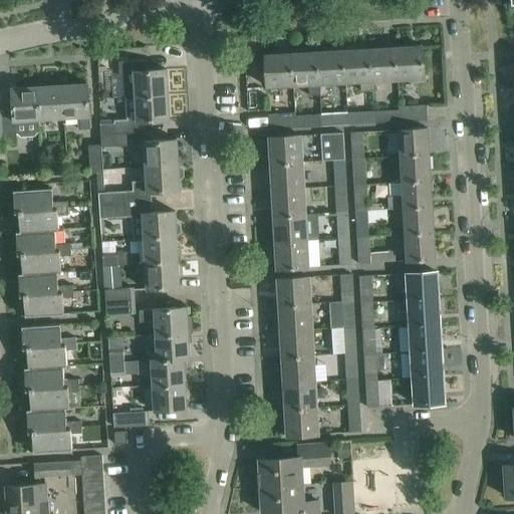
[(397,48),(398,79),(425,78),(423,46),(397,48)]
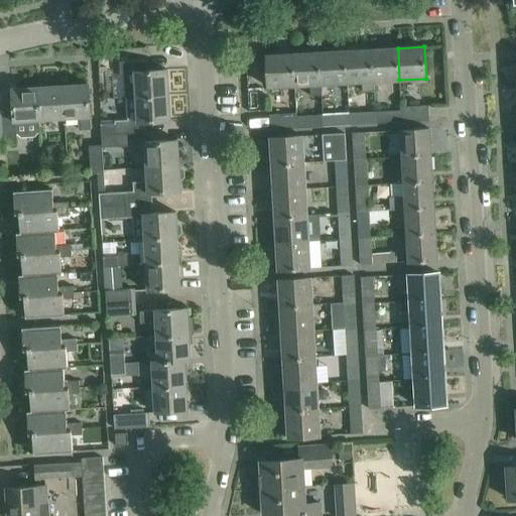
[(399,80),(398,48),(372,49),(373,81),(399,80)]
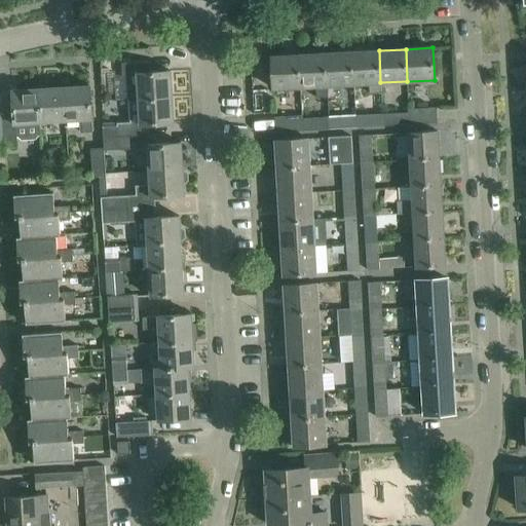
[(379,50),(352,52),(353,84),(380,82),(379,50)]
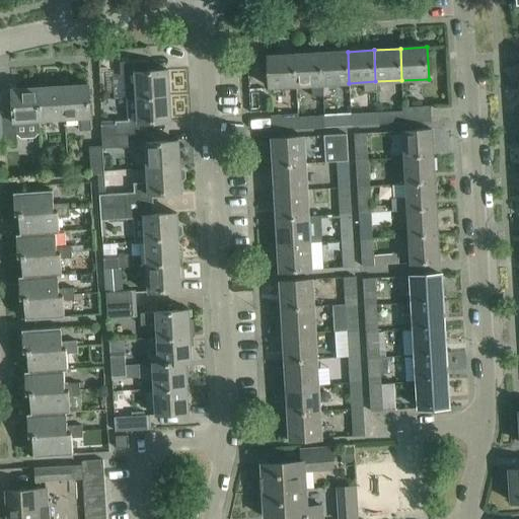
[(348,52),(321,53),(323,84),(349,83),(348,52)]
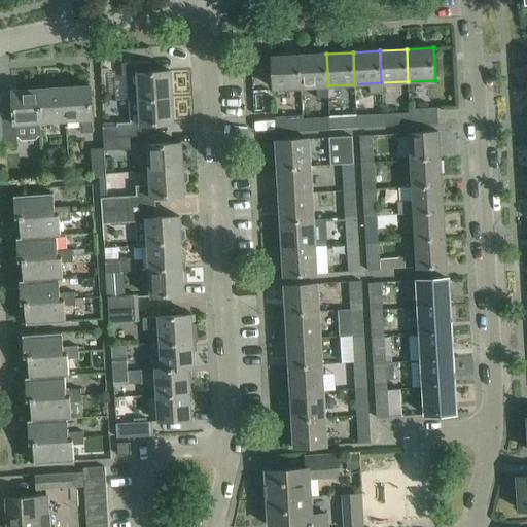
[(326,54),(300,55),(302,88),(317,86),(317,98),(328,98),(328,85),(326,54)]
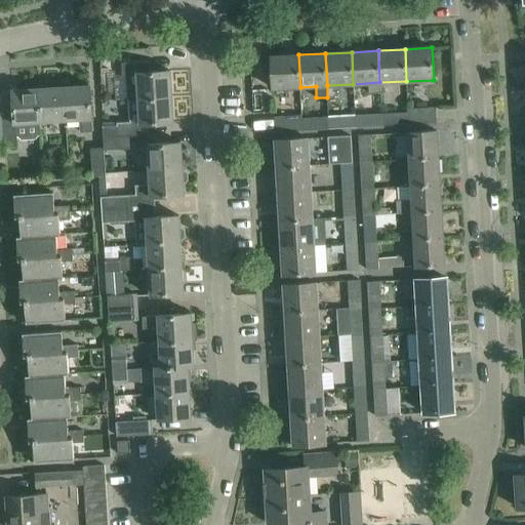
[(300,87),(298,54),(271,56),(273,88),(300,87)]
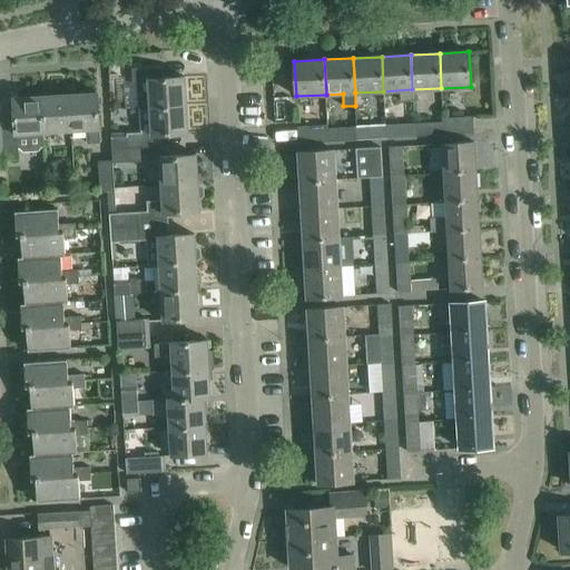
[(150,107),(187,105),(185,76),(164,78),(164,66),(133,68),(133,82),(138,81),(139,92),(149,92),(150,107)]
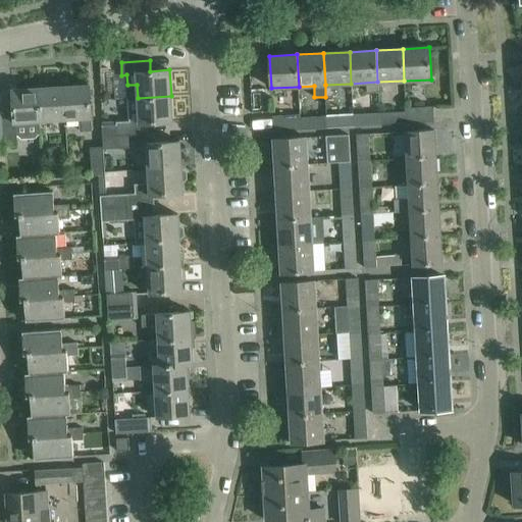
[(63,87),(65,119),(81,118),(81,132),(93,131),(90,85),(63,87)]
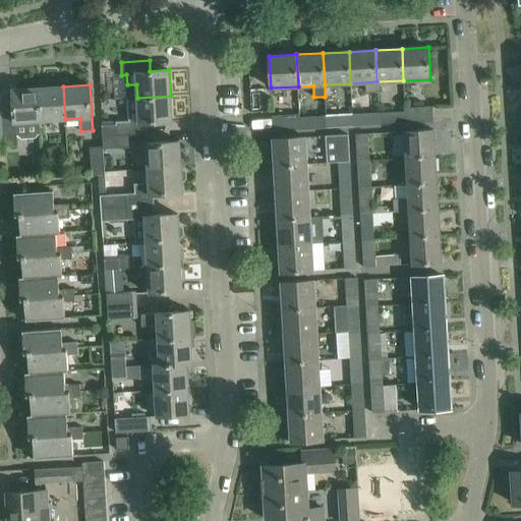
[(63,87),(38,88),(40,121),(65,119),(63,87)]
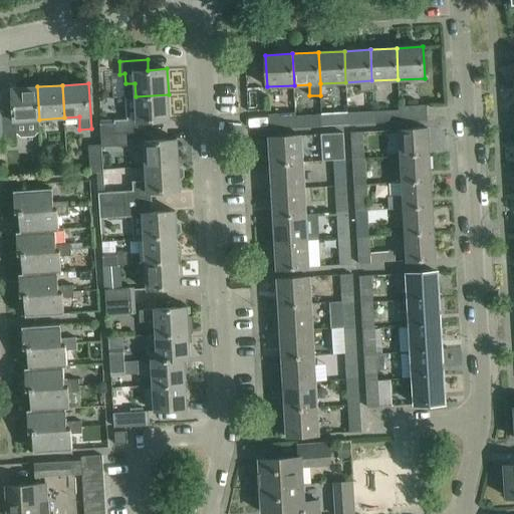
[(39,119),(37,86),(12,88),(13,106),(2,107),(5,144),(17,143),(16,129),(22,132),(34,131),(40,127),(39,119)]
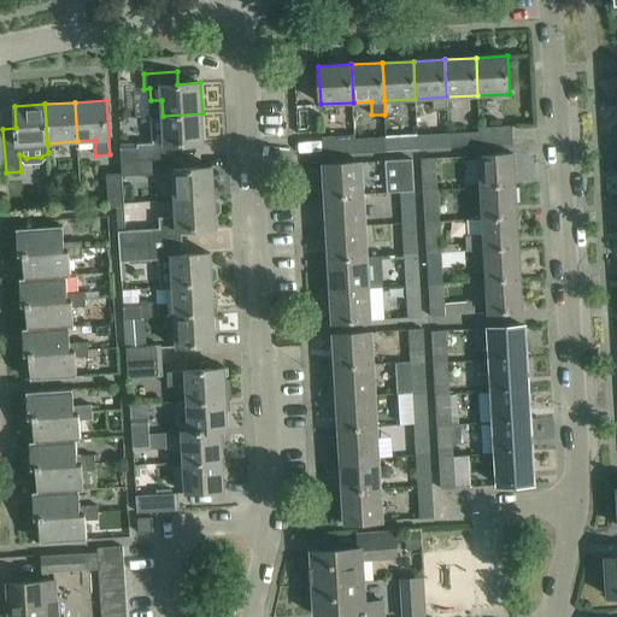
[(163,116),(164,144),(139,145),(139,160),(156,159),(165,158),(164,146),(204,145),(203,113),(163,116)]
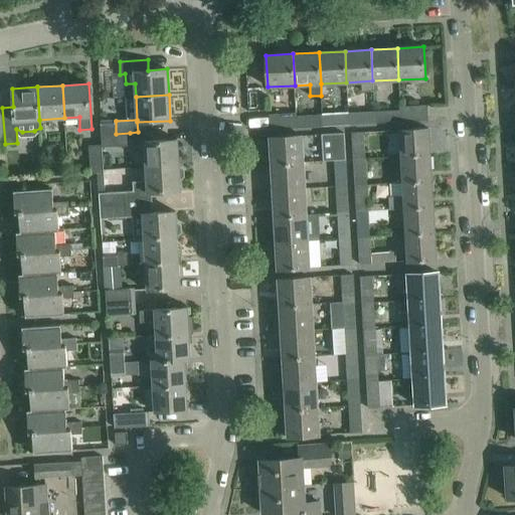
[(400,111),(401,123),(427,122),(426,105),(400,106),(400,111)]
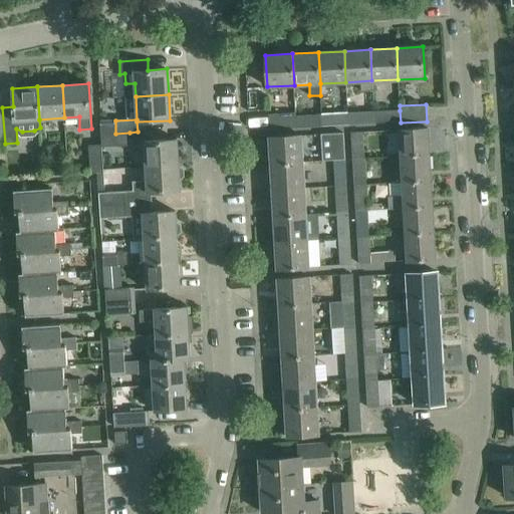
[(400,110),(373,111),(374,123),(401,122),(400,110)]
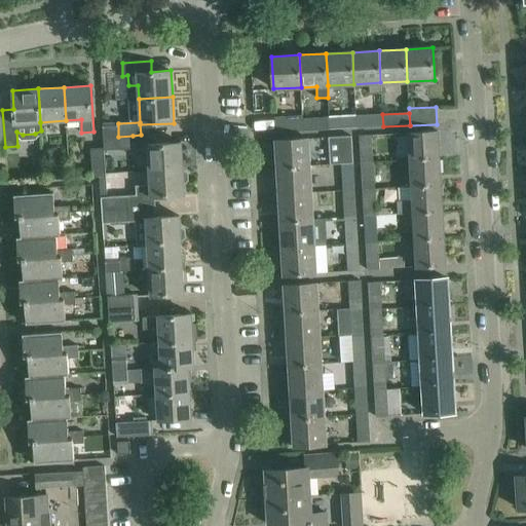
[(383,126),(382,114),(355,115),(357,128),(383,126)]
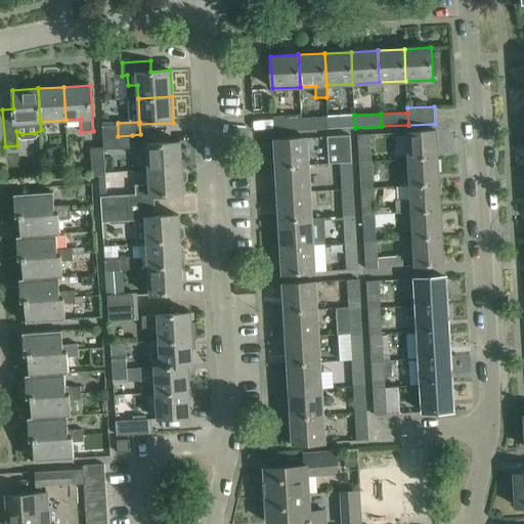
[(301,118),(302,118),(302,115),(276,116),(277,131),(302,130),(301,118)]
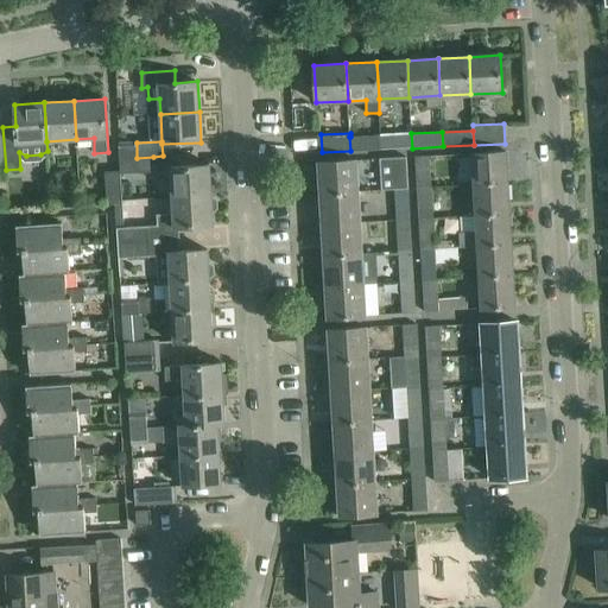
[(411,133),(380,135),(381,150),(412,149),(411,133)]
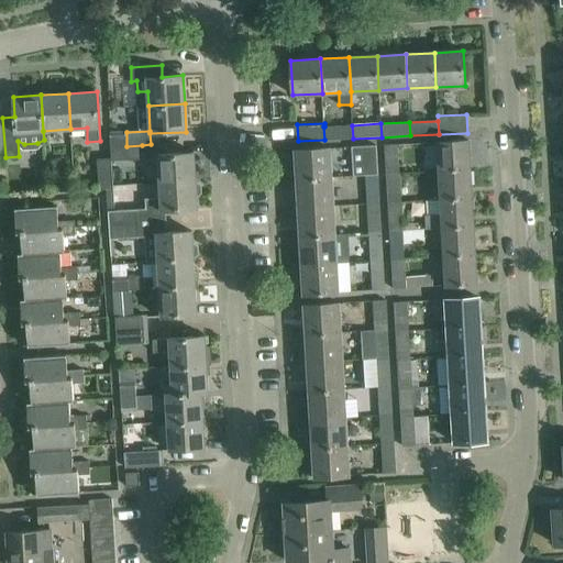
[(352,125),(324,127),(323,127),(324,140),(353,139),(352,125)]
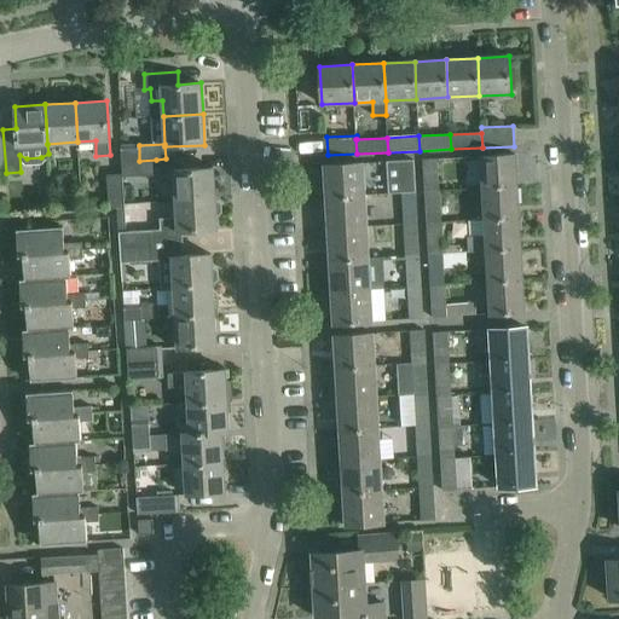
[(139,161),(139,145),(121,146),(122,162),(139,161)]
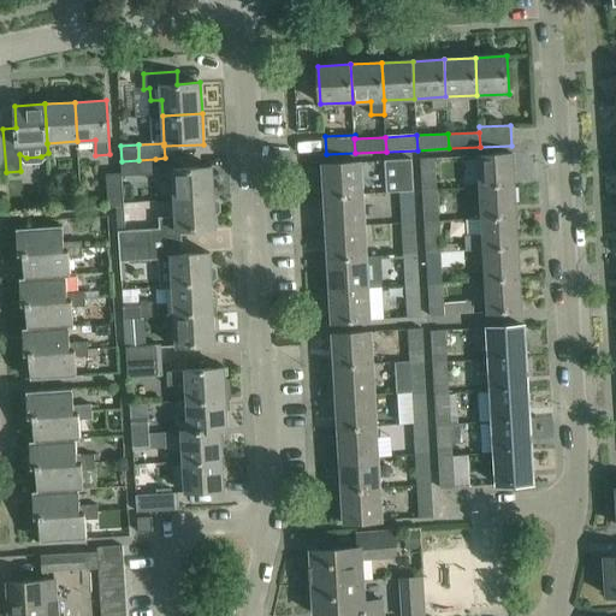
[(480,188),(514,185),(513,154),(478,155),(480,188)]
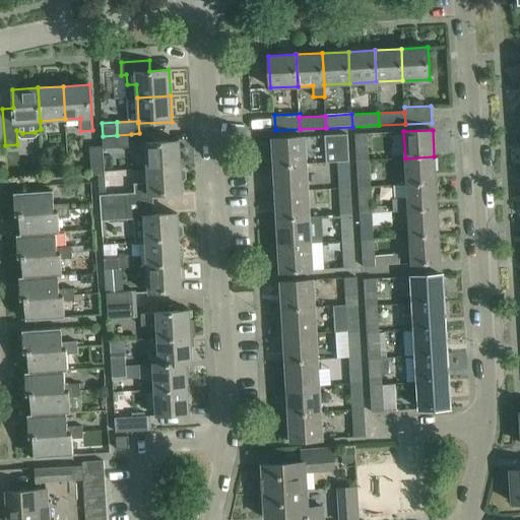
[(358,160),(369,160),(368,133),(355,134),(358,160)]
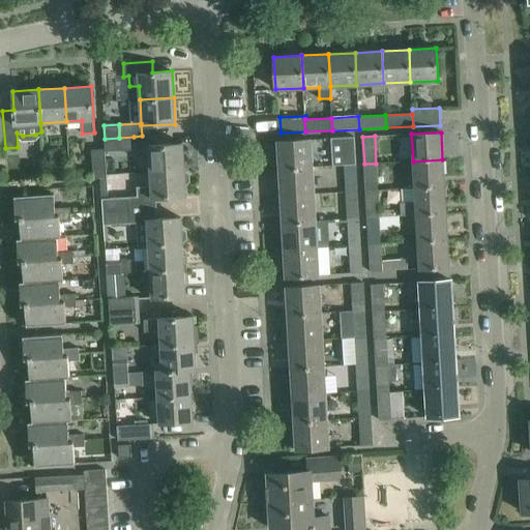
[(134,137),(119,138),(105,139),(106,149),(106,151),(135,150),(134,137)]
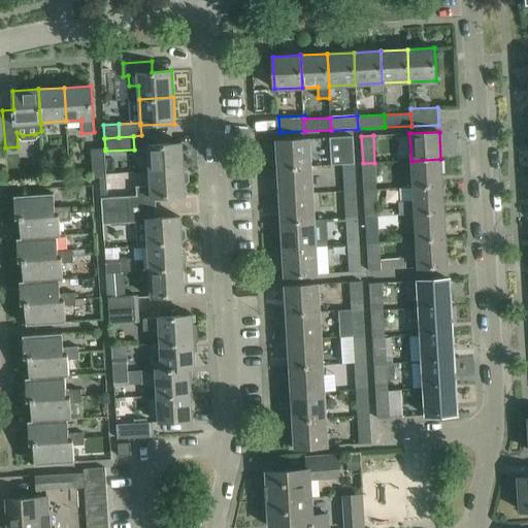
[(353,136),(341,137),(342,164),(355,164),(353,136)]
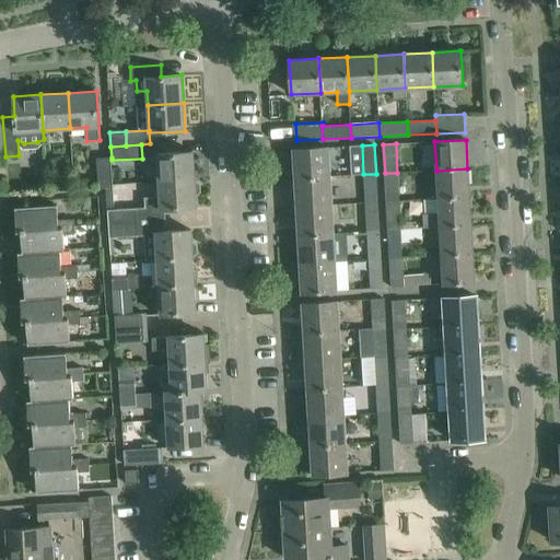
[(295,178),(330,176),(328,148),(293,149),(295,178)]
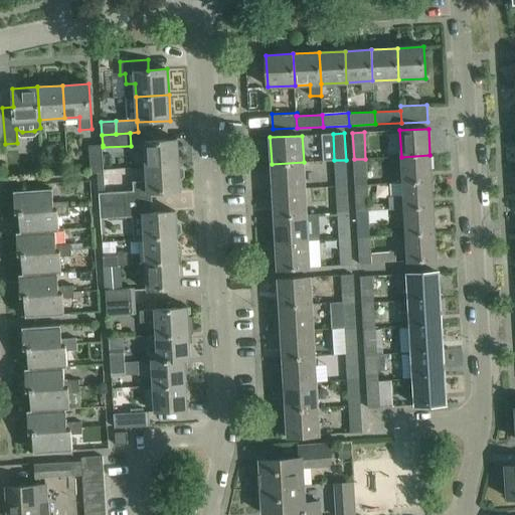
[(146,167),(179,165),(177,140),(144,142),(146,167)]
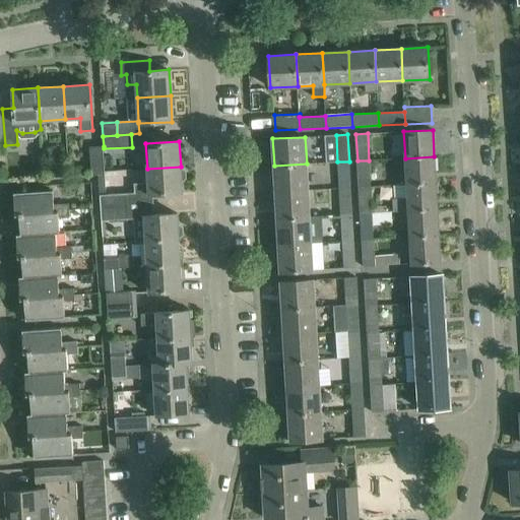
[(104,148),(104,146),(89,147),(91,176),(105,175),(104,148)]
